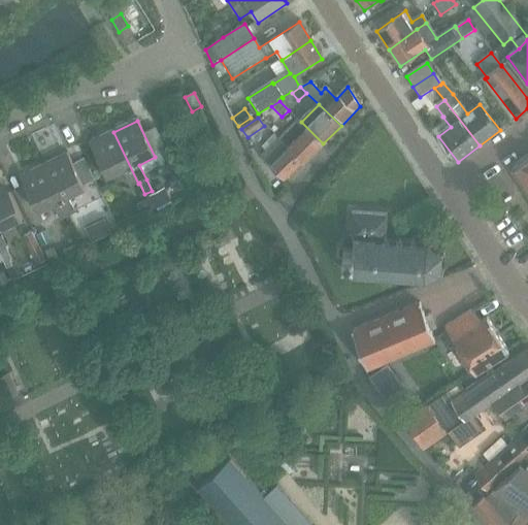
[(301,122),(287,135),(282,141),(303,163),(323,143),(301,122)]
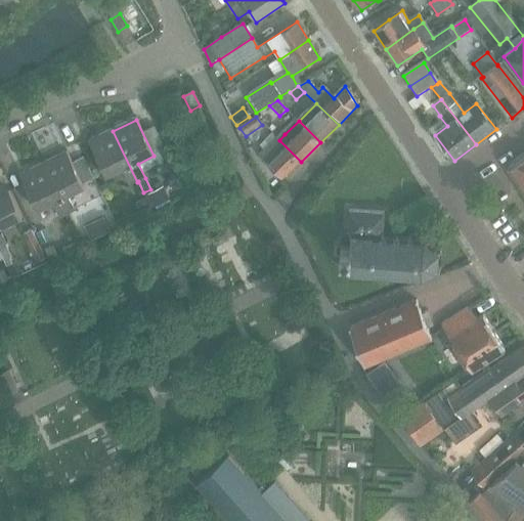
[(129,186),(137,182),(113,131),(89,142),(106,179),(122,171),(129,186)]
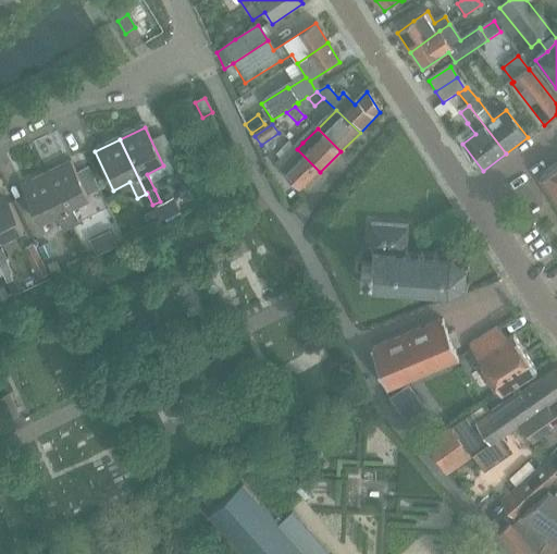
[(300,193),(320,172),(297,149),(286,158),(276,168),(284,176),(300,193)]
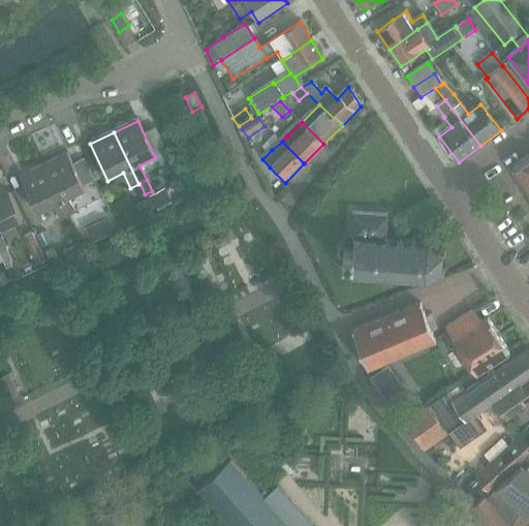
[(67,155),(43,166),(68,218),(76,214),(69,198),(85,191),(83,187),(93,182),(83,161),(73,166),(67,155)]
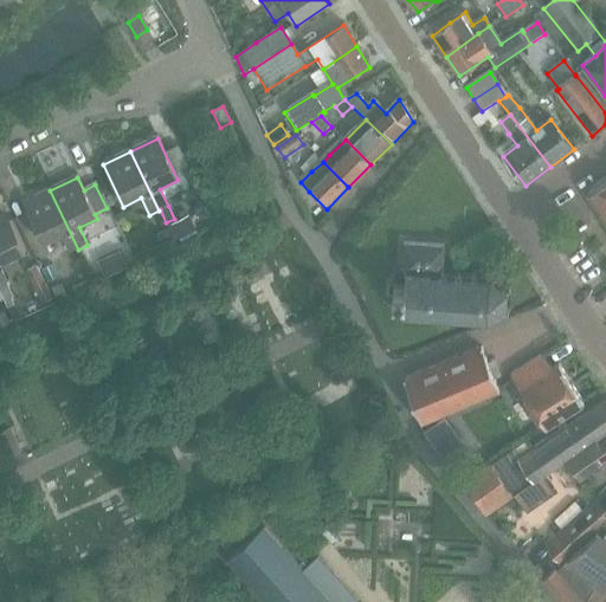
[(605,182),(586,196),(605,225),(605,182)]
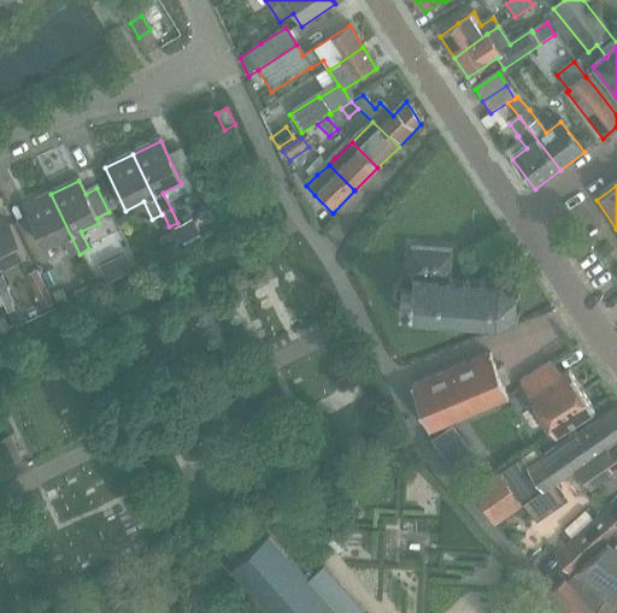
[(71,259),(80,254),(51,194),(22,207),(42,251),(63,241),(71,259)]
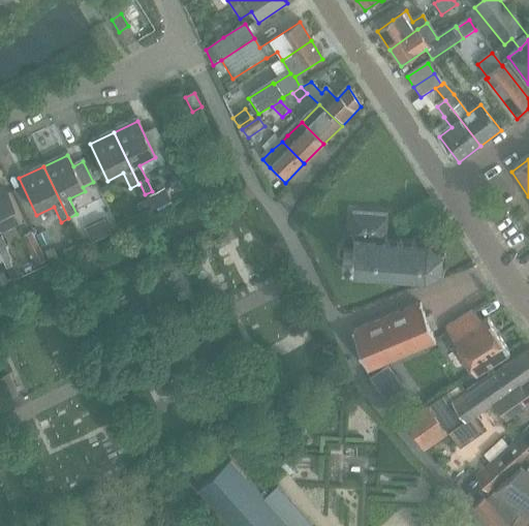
[(164,190),(150,196),(156,210),(170,204),(164,190)]
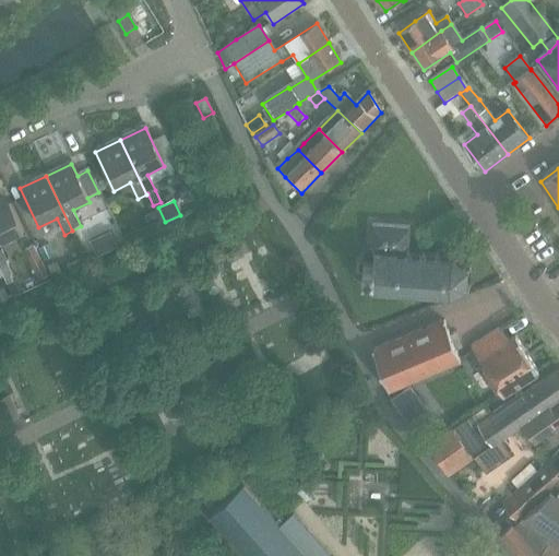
[(0,205),(0,268),(4,278),(12,273),(7,262),(0,249),(0,245),(23,234),(11,206),(2,211),(0,205)]
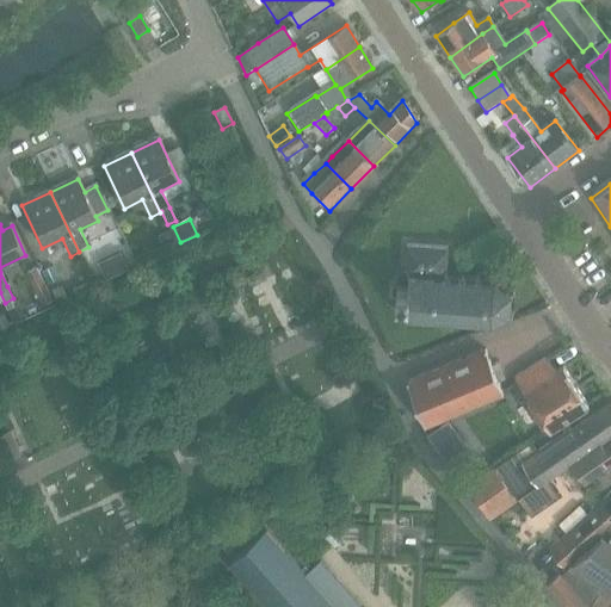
[(168,231),(153,239),(158,249),(173,242),(168,231)]
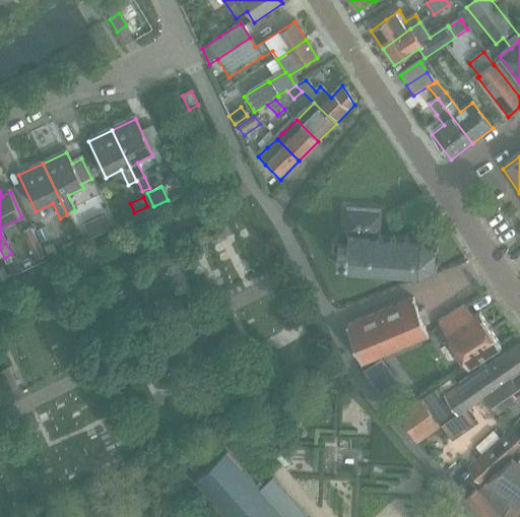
[(382,213),(346,210),(344,231),(346,234),(345,247),(344,259),(343,272),(345,274),(348,271),(364,272),(363,275),(365,275),(366,272),(377,273),(377,276),(379,276),(379,273),(391,274),(391,277),(393,277),(393,274),(404,275),(404,278),(406,278),(406,275),(417,276),(417,279),(420,279),(420,275),(434,268),(437,271),(438,269),(435,266),(436,250),(440,248),(439,246),(435,249),(421,241),(421,237),(419,237),(419,240),(408,239),(409,236),(406,236),(406,239),(395,238),(395,235),(393,235),(392,238),(385,238),(385,235),(380,234),(382,213)]
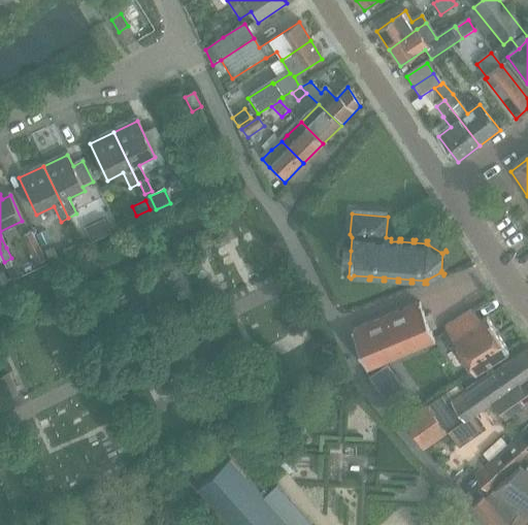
[(24,237),(39,270),(47,266),(32,233),(24,237)]
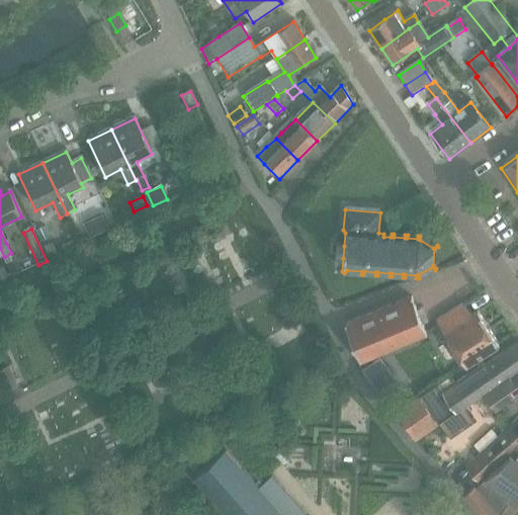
[(36,233),(47,255),(56,251),(46,229),(36,233)]
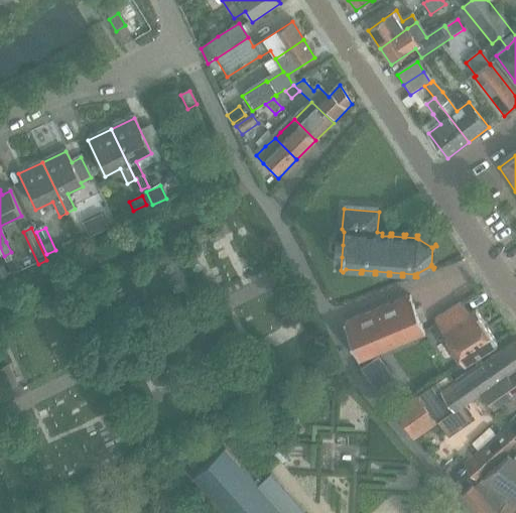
[(79,237),(61,245),(65,251),(82,243),(79,237)]
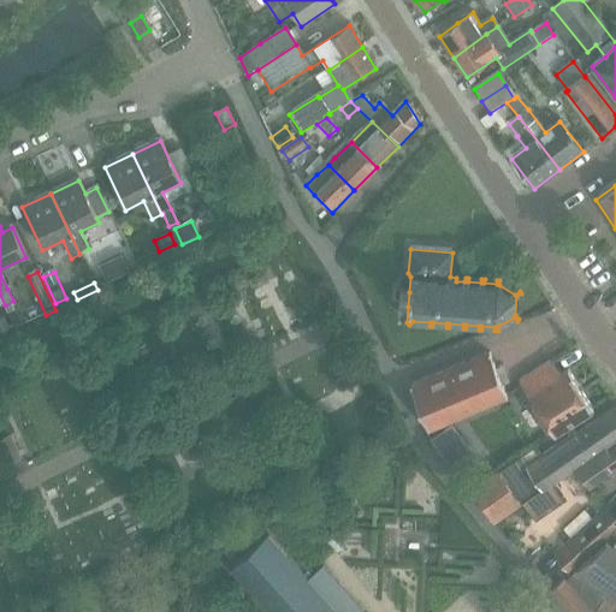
[(400,307),(408,307),(409,292),(401,291),(400,307)]
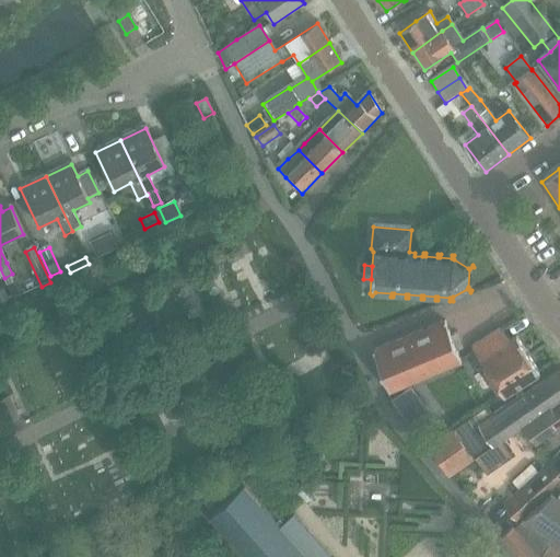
[(12,283),(7,286),(12,298),(23,293),(12,283)]
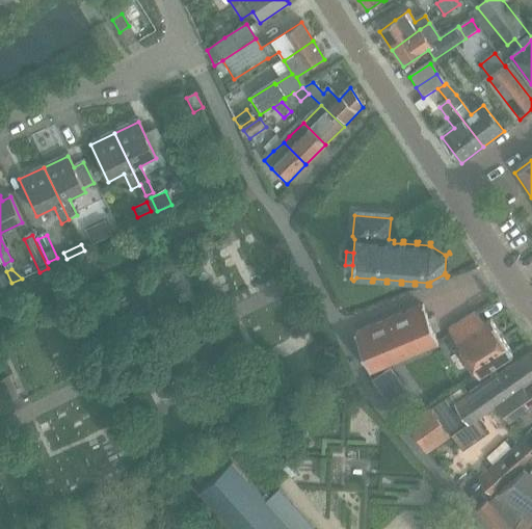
[(6,273),(0,275),(0,291),(12,286),(6,273)]
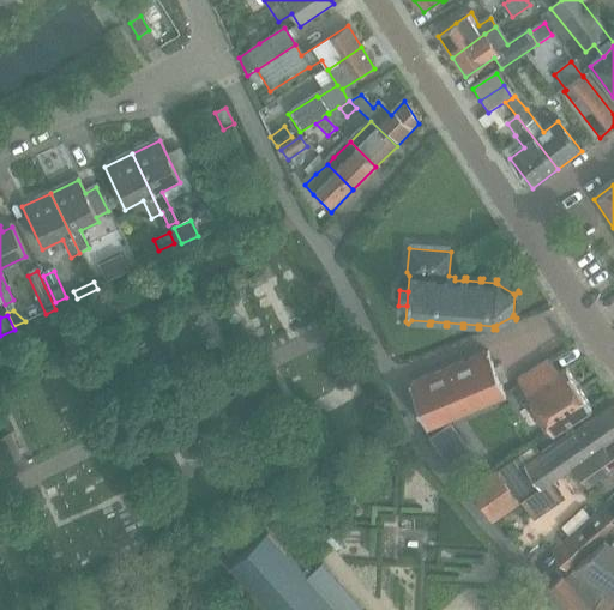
[(410,386),(429,429),(507,397),(489,352),(410,386)]
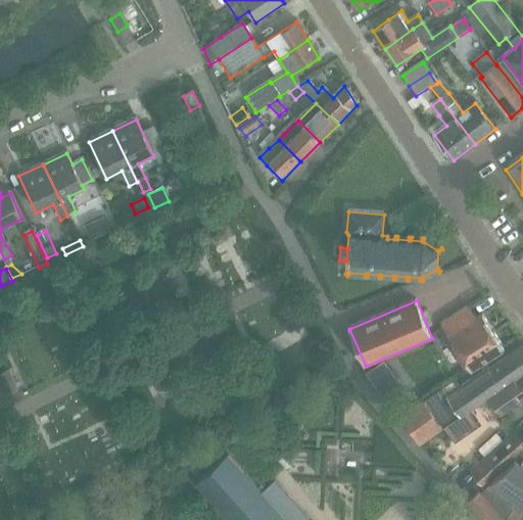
[(504,349),(483,316),(476,320),(469,308),(441,325),(448,337),(448,338),(470,371),(504,349)]
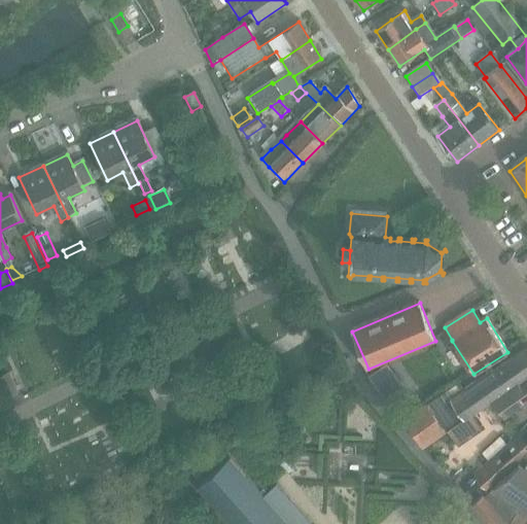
[(526,377),(526,350),(494,373),(493,371),(452,399),(448,392),(403,421),(423,449),(526,377)]
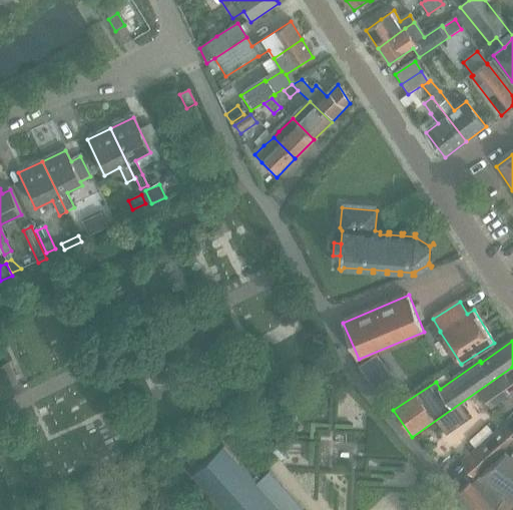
[(377,355),(360,366),(374,387),(391,376),(377,355)]
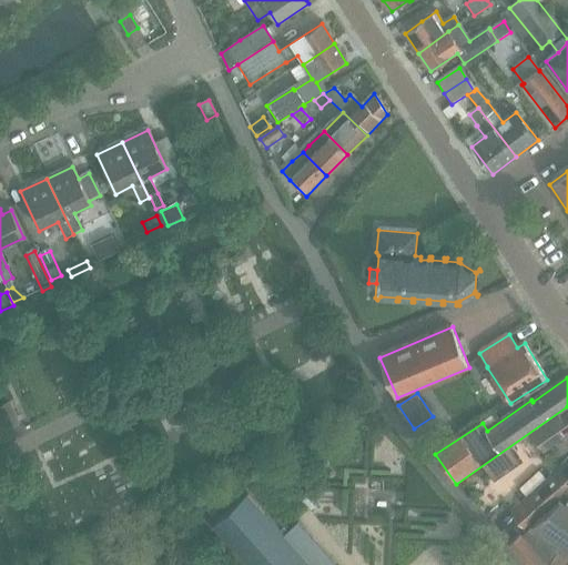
[(20,425),(10,403),(0,407),(0,426),(2,433),(20,425)]
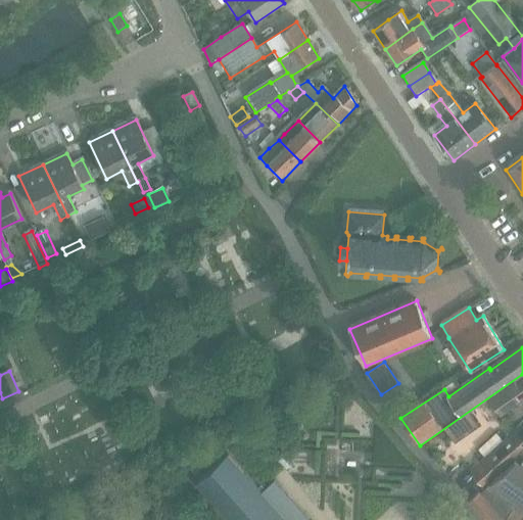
[(522,400),(522,376),(488,400),(500,417),(522,400)]
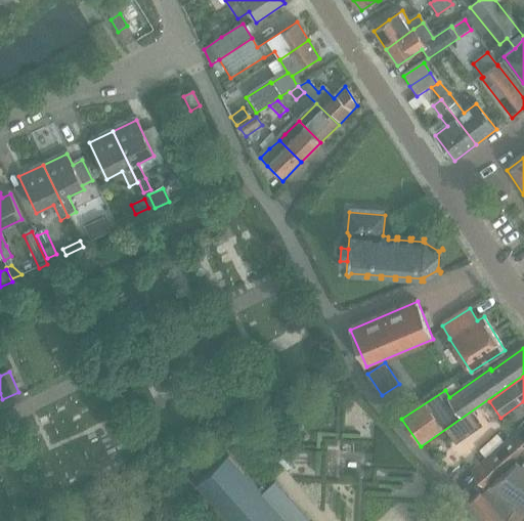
[(471,473),(485,489),(523,452),(523,424),(516,434),(471,473)]
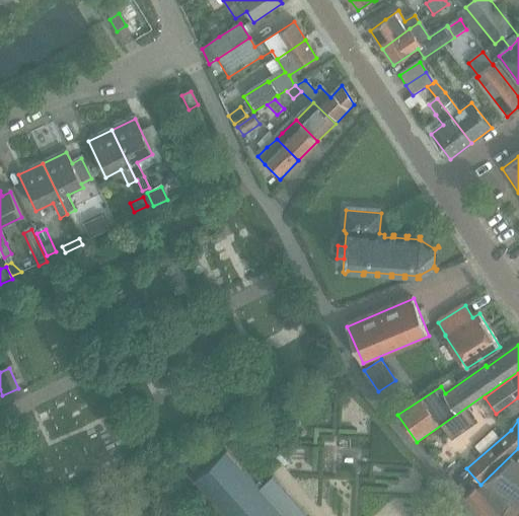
[(464,499),(478,515),(503,515),(515,501),(518,503),(518,448),(480,485),(464,499)]
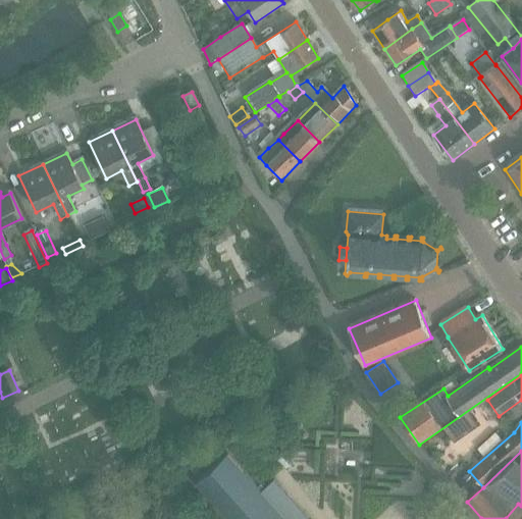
[(197,483),(228,518),(282,518),(261,495),(227,456),(197,483)]
